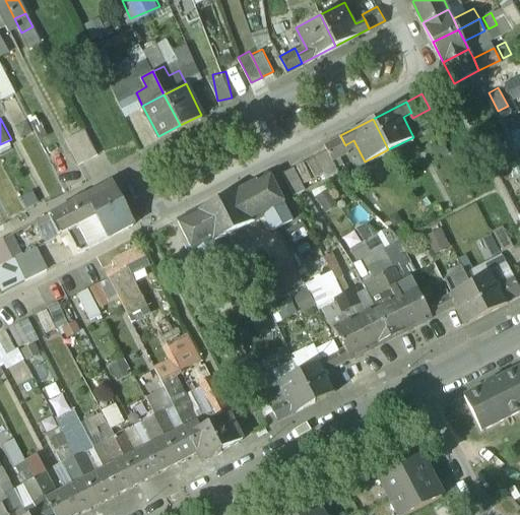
[(83,127),(64,137),(77,163),(96,152),(83,127)]
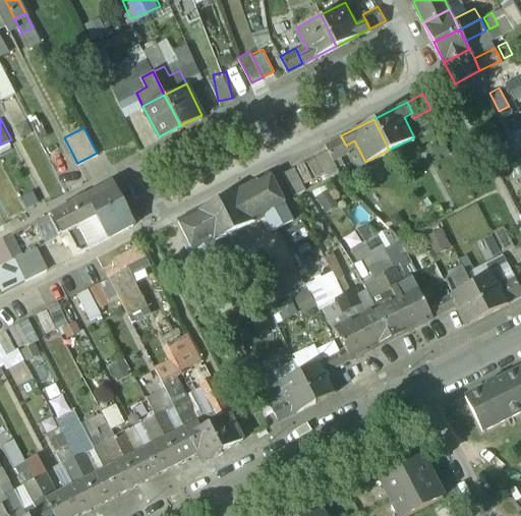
[(341,135),(326,144),(333,159),(350,150),(347,145),(346,146),(341,135)]
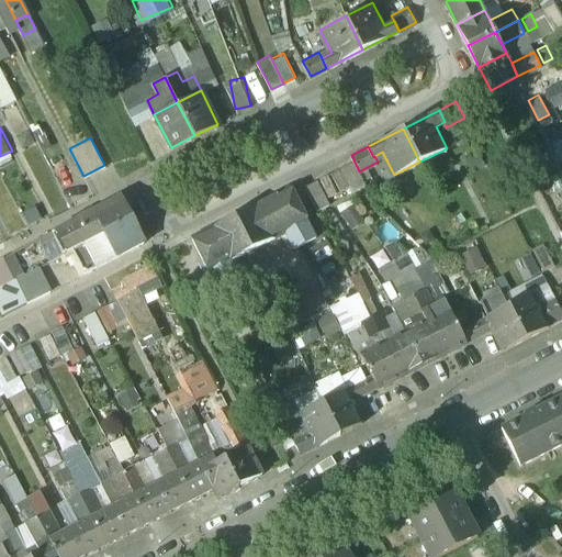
[(353,190),(366,185),(353,162),(340,167),(353,190)]
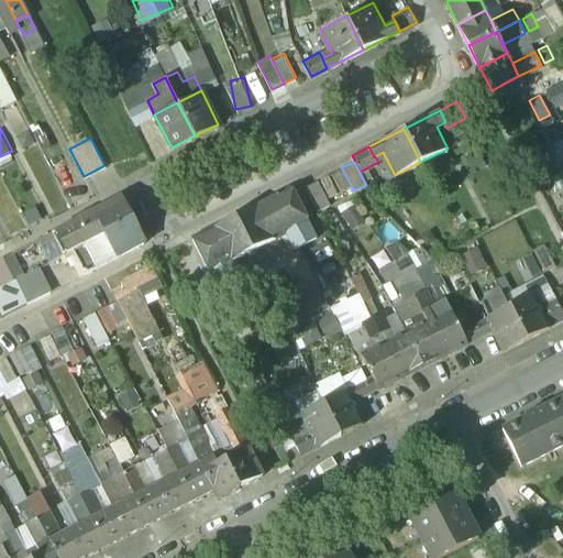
[(351,184),(341,167),(331,173),(341,189),(351,184)]
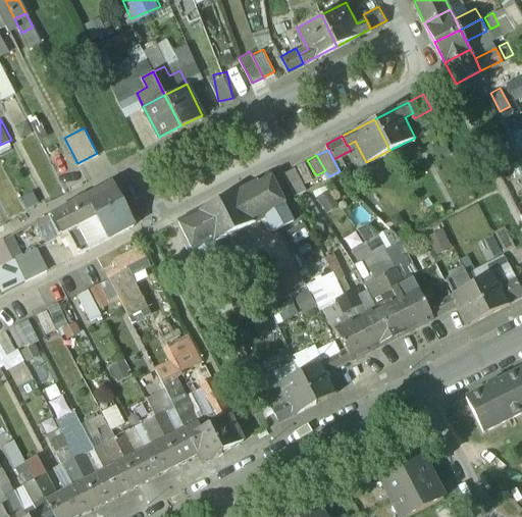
[(312,177),(304,162),(296,166),(304,183),(312,177)]
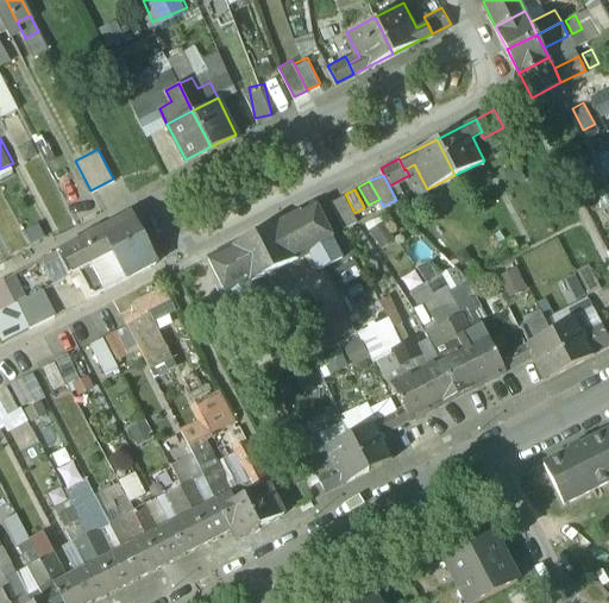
[(331,201),(344,226),(356,220),(343,195),(331,201)]
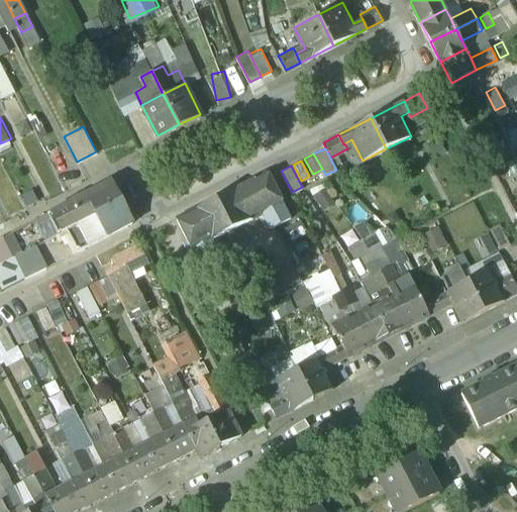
[(267,171),(222,194),(237,225),(266,210),(283,202),(267,171)]
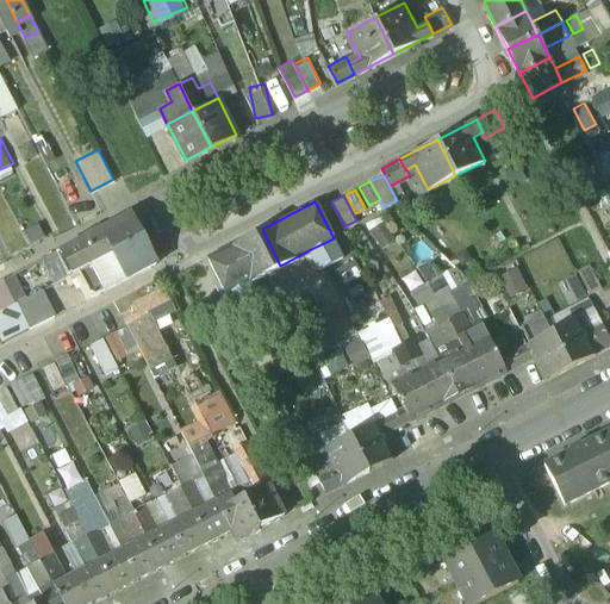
[(130,212),(56,249),(68,274),(79,269),(112,253),(143,237),(130,212)]
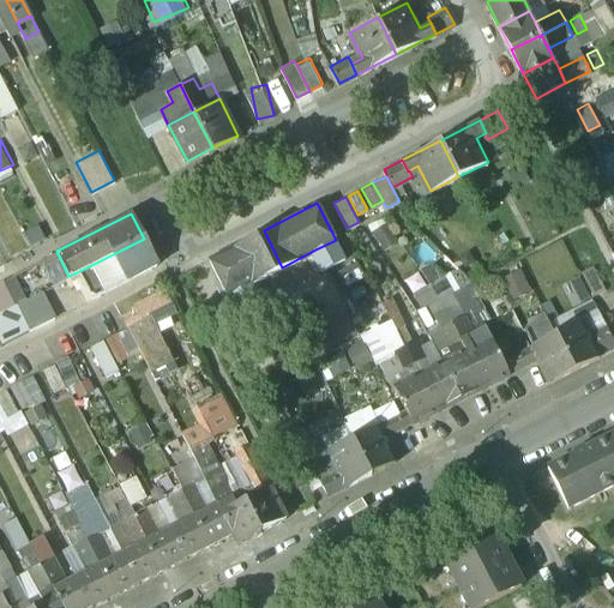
[(264,230),(209,259),(233,307),(246,300),(244,294),(242,294),(239,289),(282,268),(264,230)]
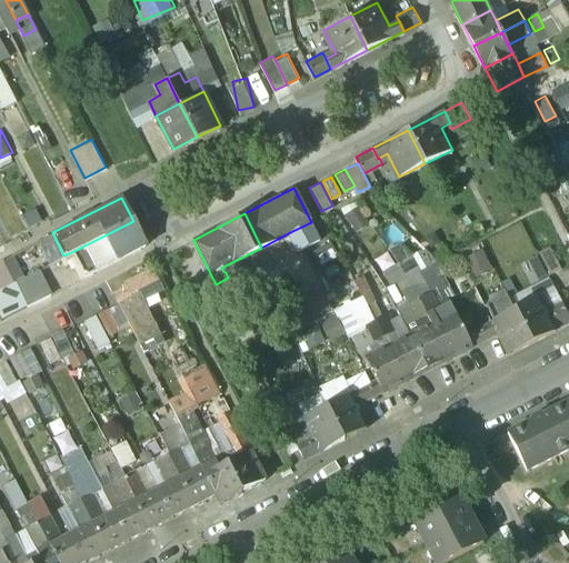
[(133,221),(105,235),(116,258),(146,243),(133,221)]
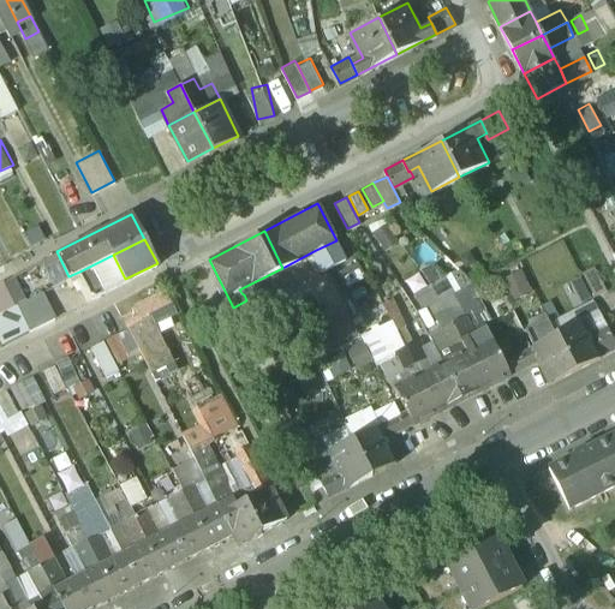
[(336,240),(316,250),(320,257),(329,252),(333,257),(342,252),(336,240)]
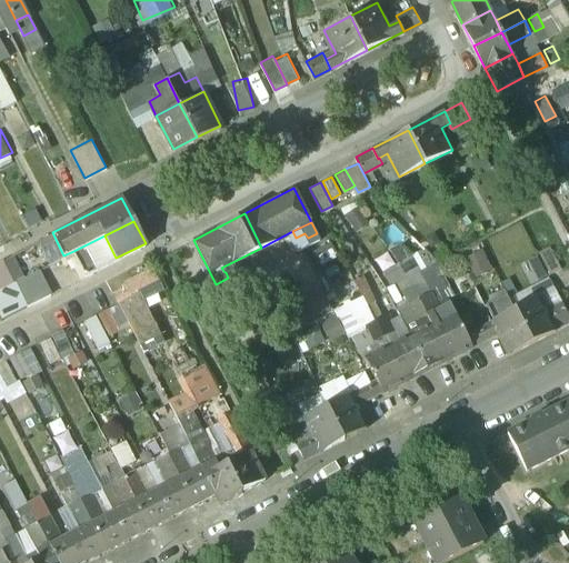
[(105,235),(73,251),(85,273),(116,258),(105,235)]
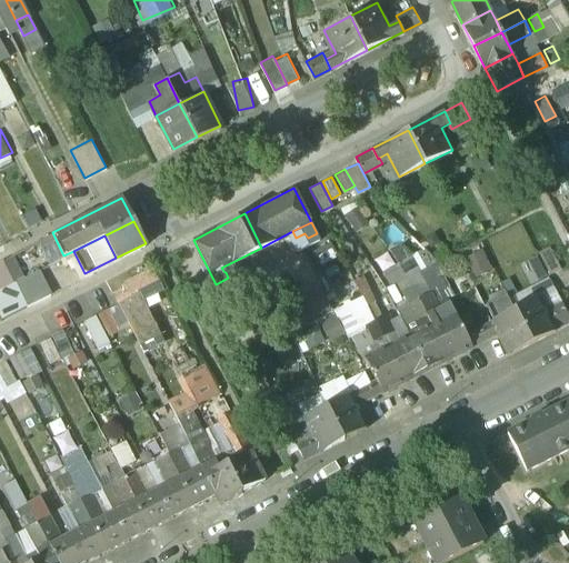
[(45,237),(39,240),(42,245),(48,243),(45,237)]
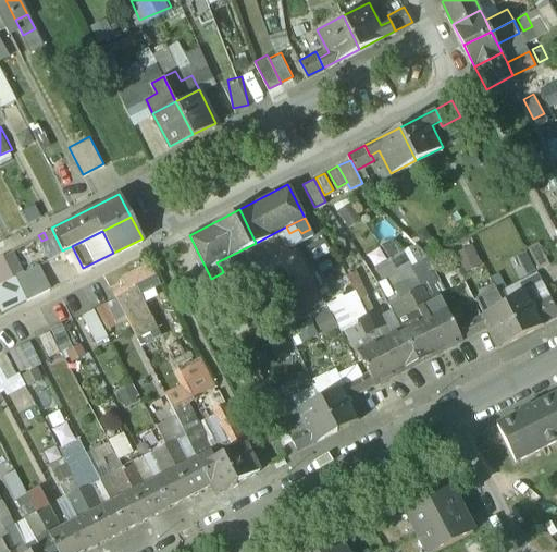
[(3,253),(0,254),(0,281),(14,274),(3,253)]
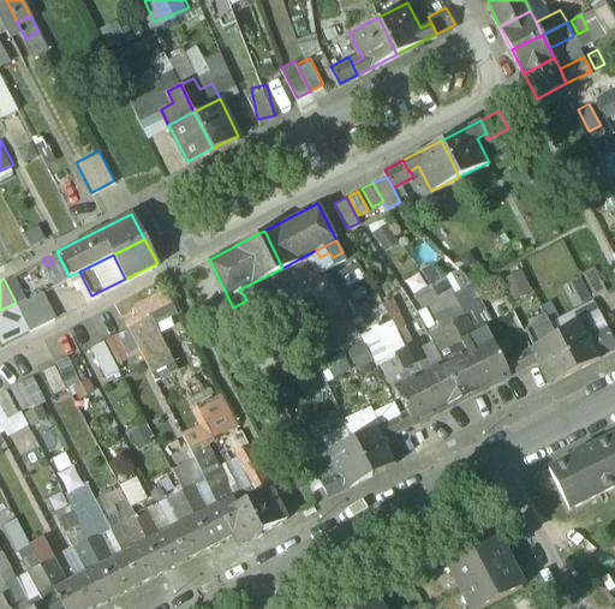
[(455,294),(451,297),(441,279),(433,282),(440,297),(452,321),(465,315),(460,304),(455,294)]
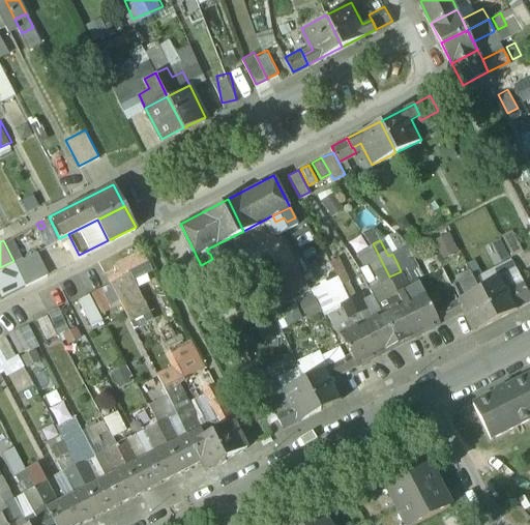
[(415,261),(405,240),(395,245),(402,259),(406,266),(408,265),(415,261)]
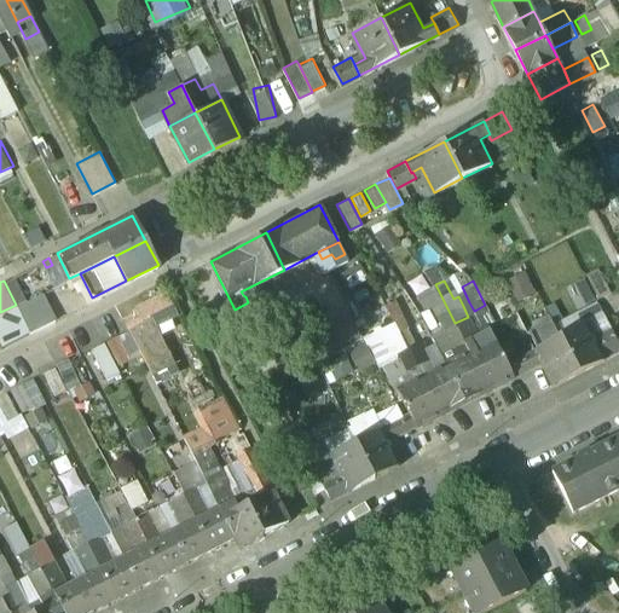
[(41,293),(16,305),(28,330),(55,317),(41,293)]
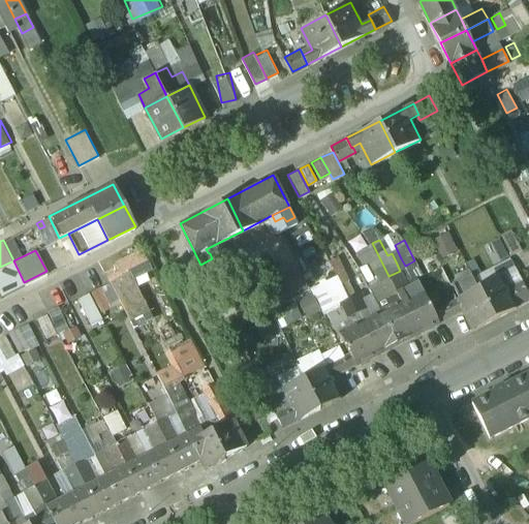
[(389,276),(378,255),(372,257),(375,265),(372,266),(380,280),(389,276)]
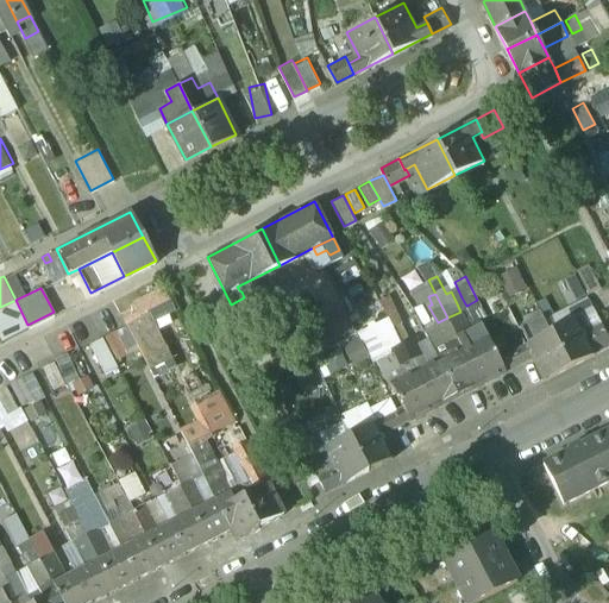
[(462,297),(456,301),(460,312),(470,307),(469,305),(466,306),(462,297)]
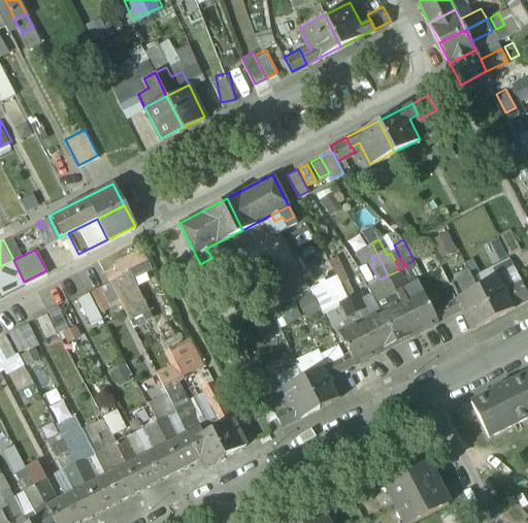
[(13,260),(0,266),(0,290),(1,294),(24,282),(13,260)]
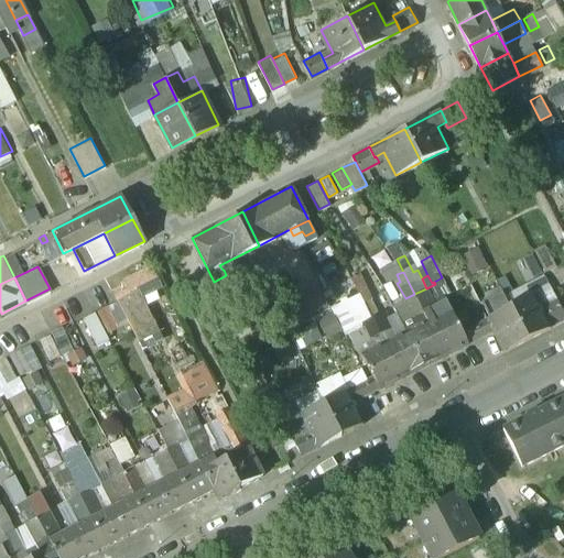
[(377,284),(359,294),(371,317),(372,316),(384,309),(384,310),(390,308),(377,284)]
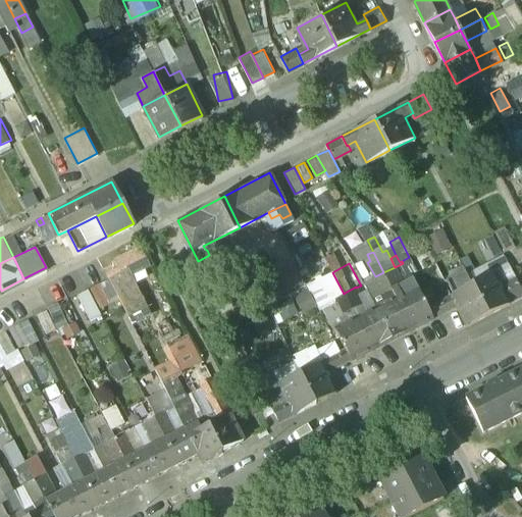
[(395,267),(383,272),(396,296),(414,287),(403,263),(395,267)]
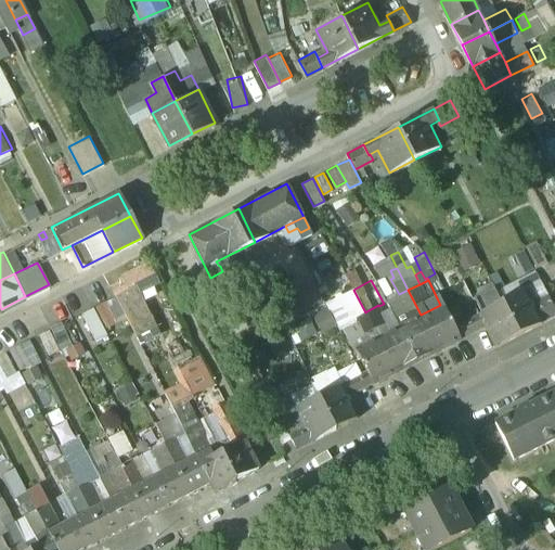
[(137,283),(116,294),(137,334),(157,324),(137,283)]
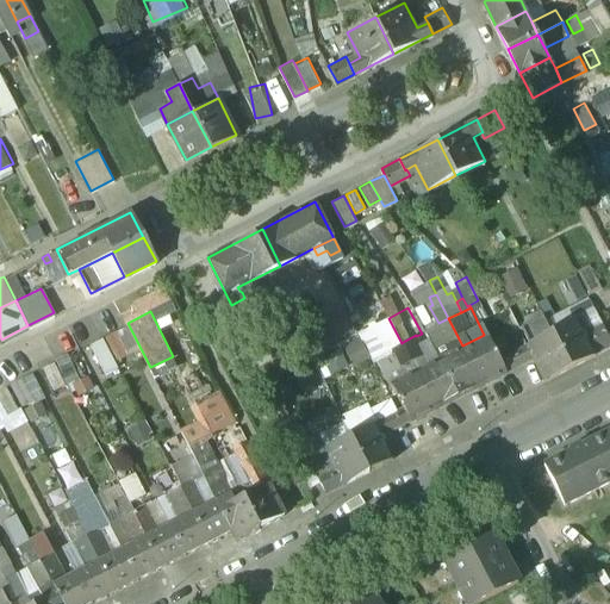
[(543,312),(520,324),(529,341),(552,329),(543,312)]
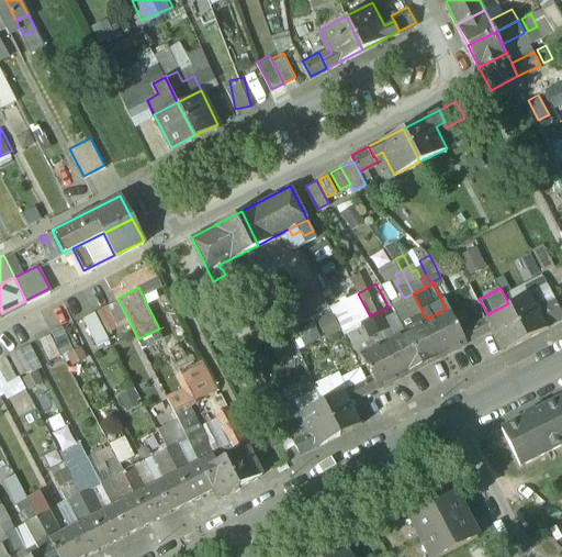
[(531,292),(508,303),(526,336),(548,324),(537,303),(531,292)]
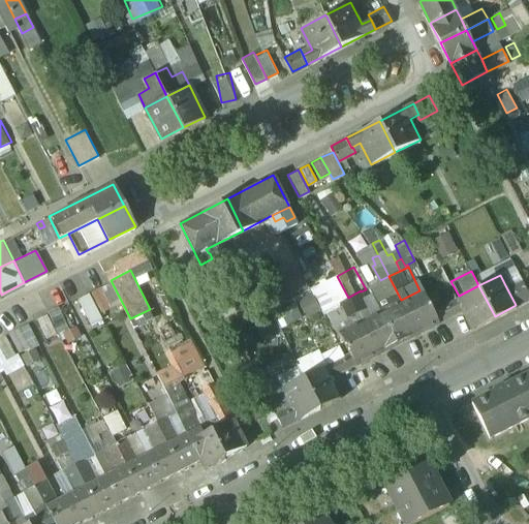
[(348,298),(337,276),(332,278),(335,284),(330,287),(338,303),(348,298)]
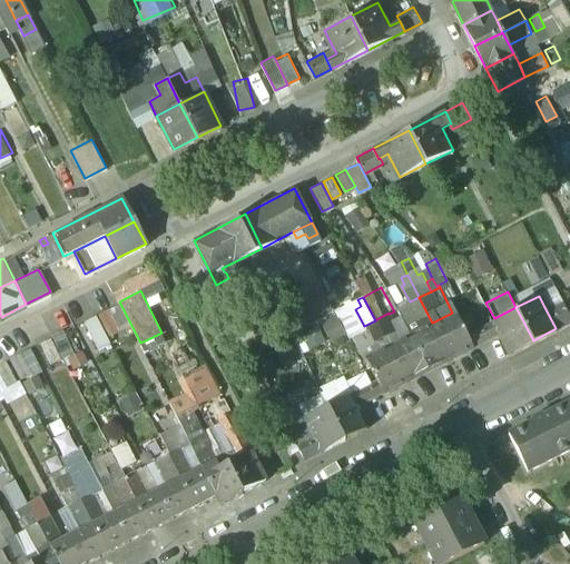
[(432,323),(419,297),(410,302),(408,304),(421,328),(432,323)]
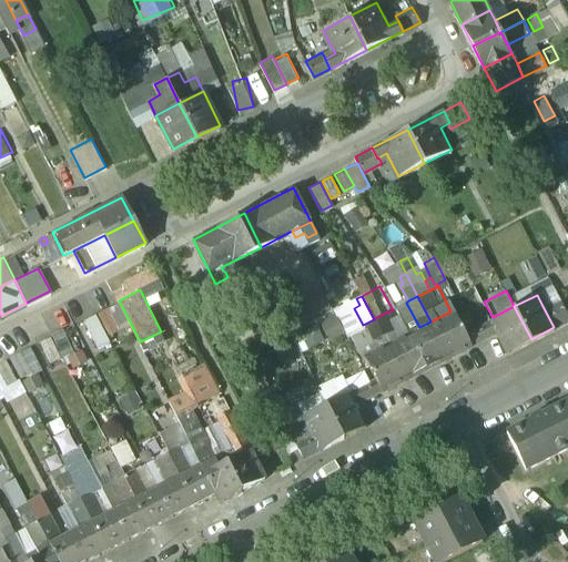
[(327,297),(314,304),(321,314),(333,307),(327,297)]
